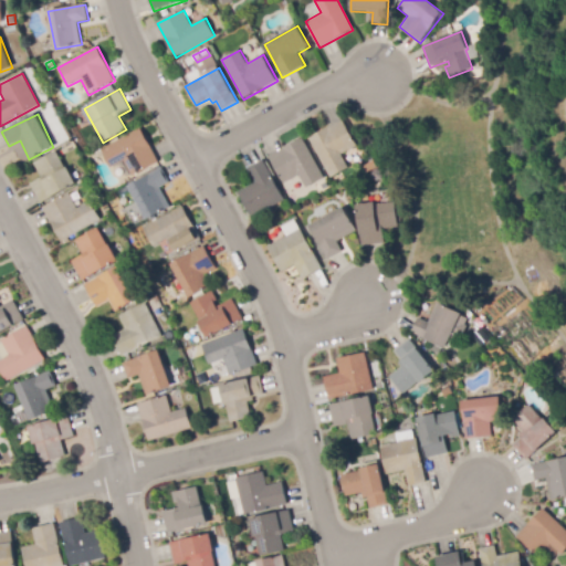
[(331,178),(310,138),(343,119),(357,146),(342,155),(348,168),(331,178)]
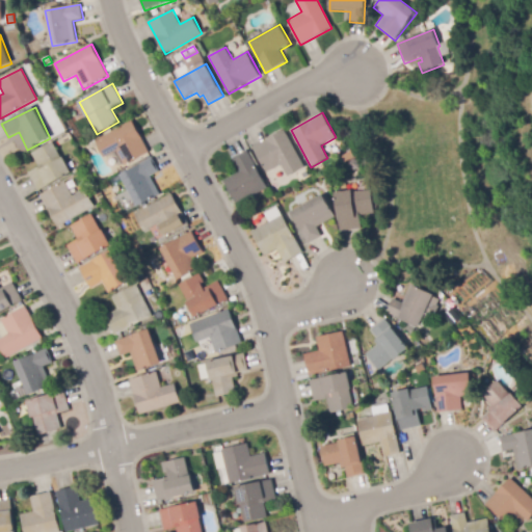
[(125,165),(117,152),(105,158),(96,140),(132,121),(150,153),(125,165)]
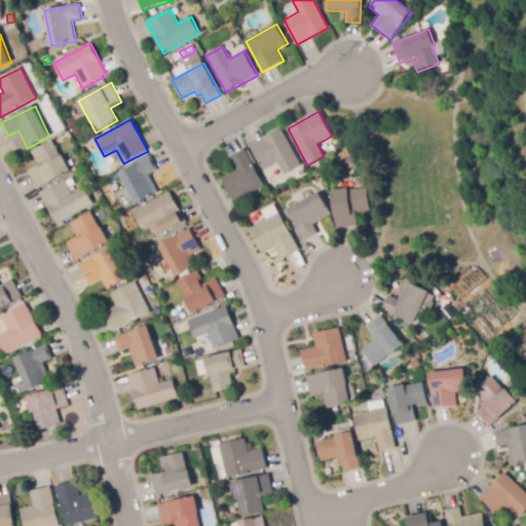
[(68,129),(64,123),(68,120),(72,127),(68,129)]
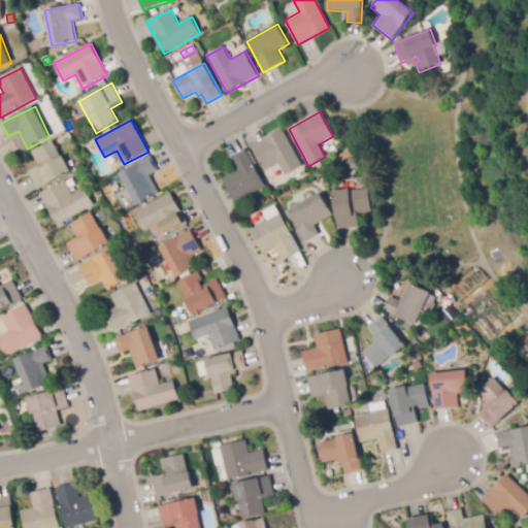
[(287,175),(279,164),(265,171),(251,146),(283,129),(303,167),(287,175)]
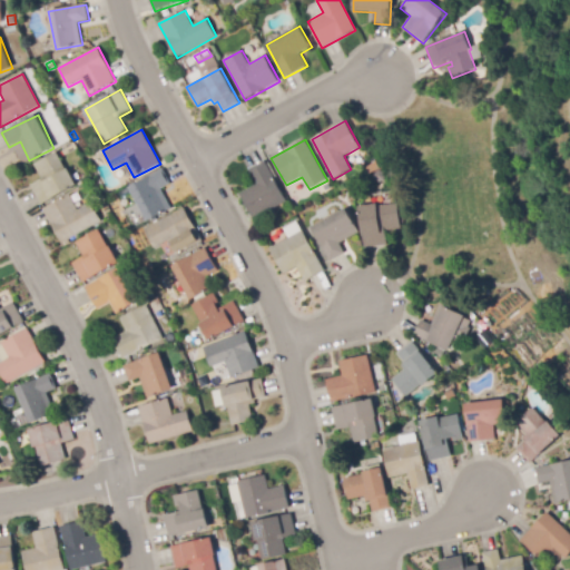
[(41,205),(30,186),(42,179),(35,165),(57,151),(67,170),(69,169),(78,185),(41,205)]
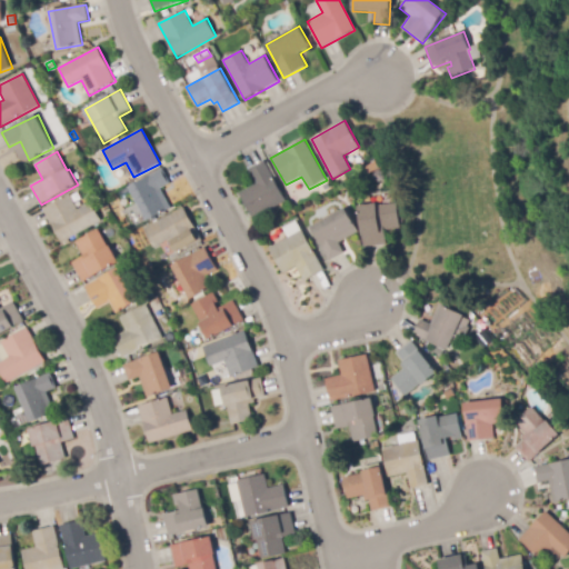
[(253,219),(240,193),(257,185),(249,169),(266,160),(287,201),(253,219)]
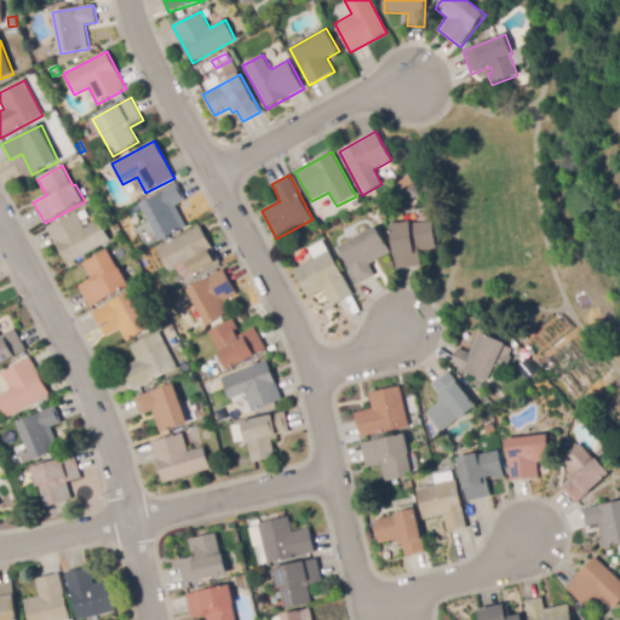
[(161,241),(142,204),(178,184),(187,200),(176,206),(188,228),(161,241)]
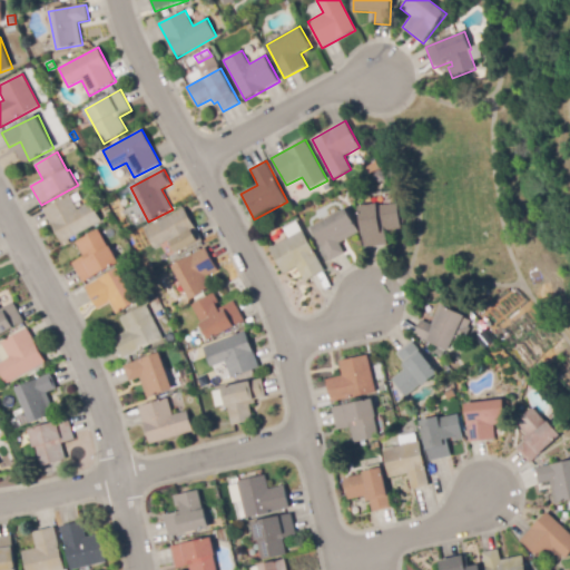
[(337,184),(334,180),(343,175),(345,179),(337,184)]
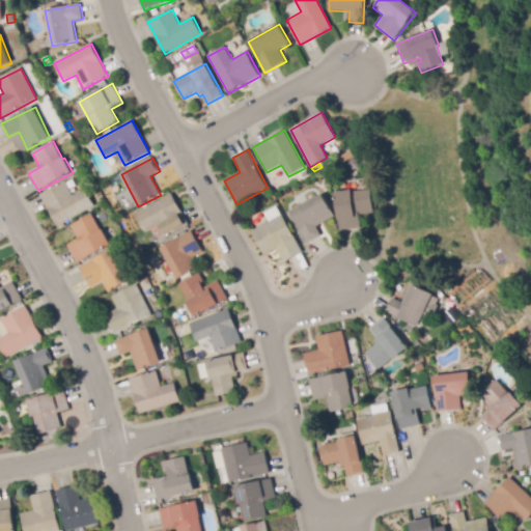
[(301,178),(299,173),(307,170),(309,174),(301,178)]
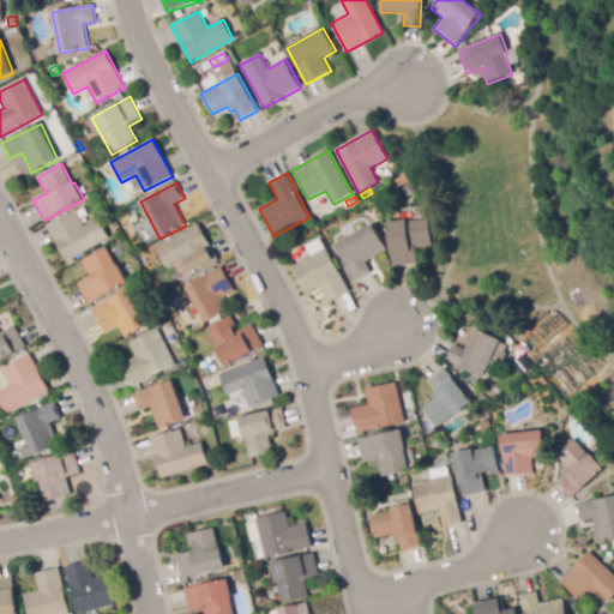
[(68,263),(47,227),(74,210),(85,227),(98,218),(110,238),(68,263)]
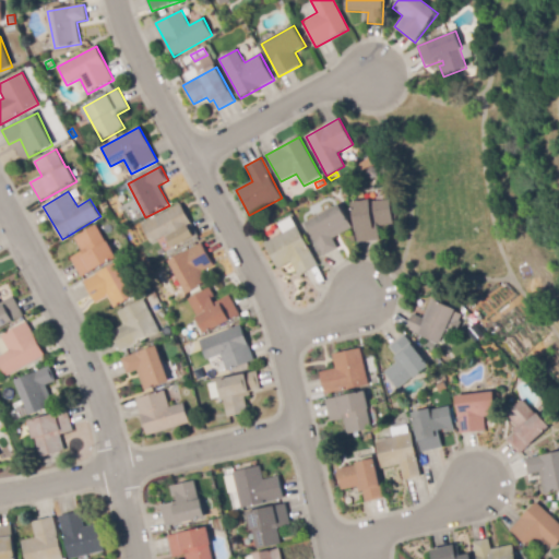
[(358,244),(352,204),(390,199),(394,225),(379,227),(380,240),(358,244)]
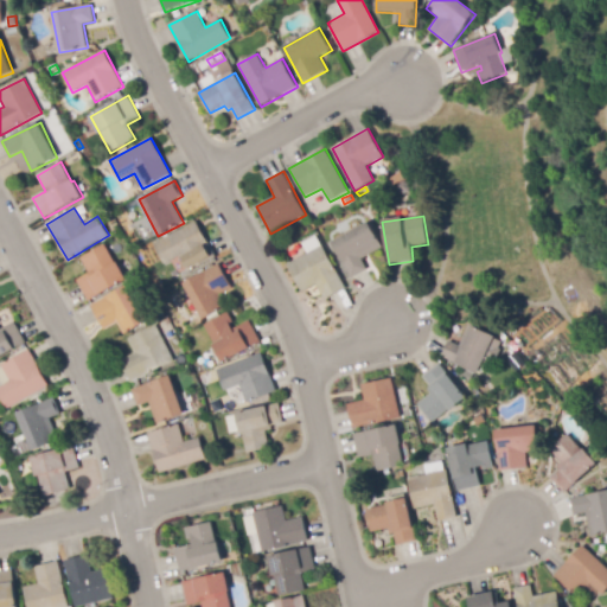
[(189,274),(179,257),(165,264),(154,246),(197,221),(217,257),(189,274)]
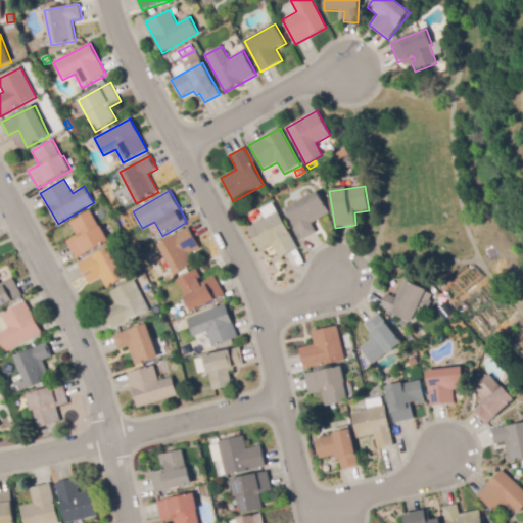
[(303,240),(287,208),(318,191),(330,214),(312,223),(317,232),(303,240)]
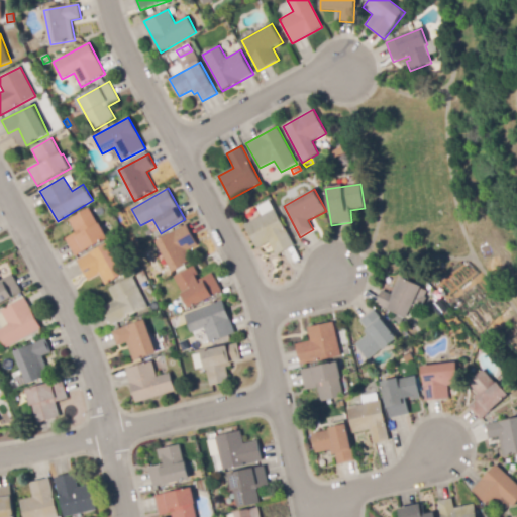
[(76,256),(66,239),(77,233),(70,220),(90,209),(99,225),(101,224),(108,238),(76,256)]
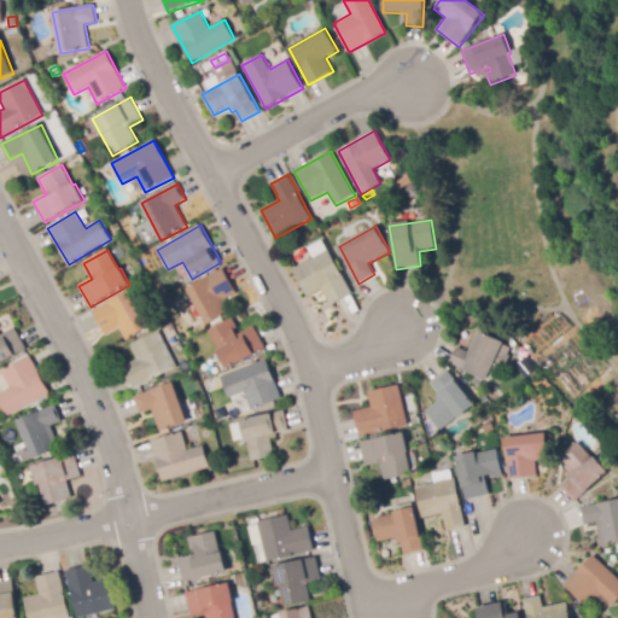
[(331,305),(322,290),(308,298),(292,269),(328,250),(353,293),(331,305)]
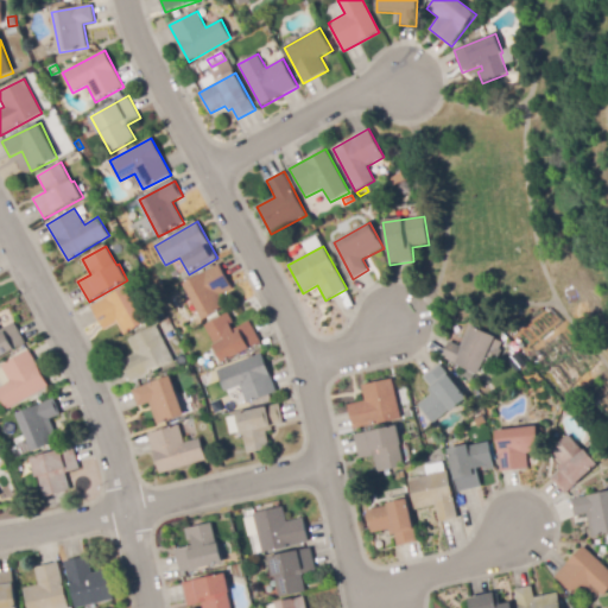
[(203,321),(184,284),(220,265),(233,289),(221,296),(227,308),(203,321)]
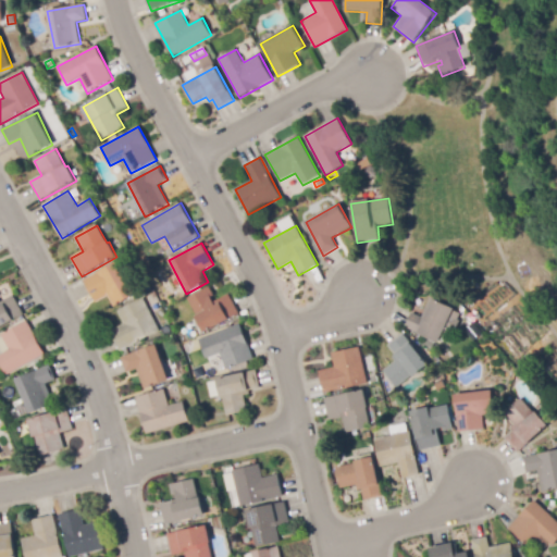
[(114,307),(108,296),(96,302),(84,281),(116,262),(135,296),(114,307)]
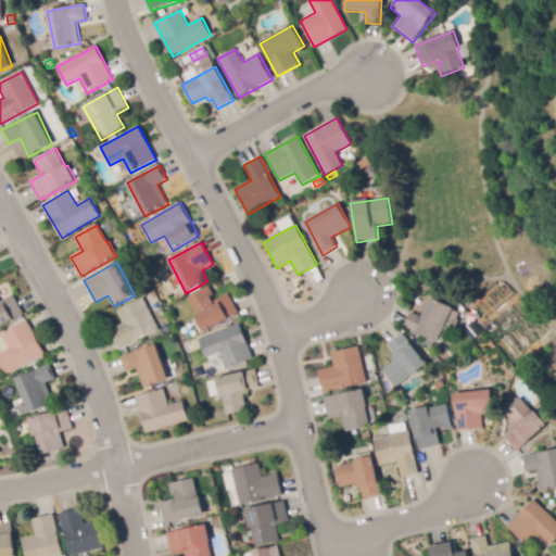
[(205,332),(187,299),(210,286),(217,300),(228,293),(239,313),(205,332)]
